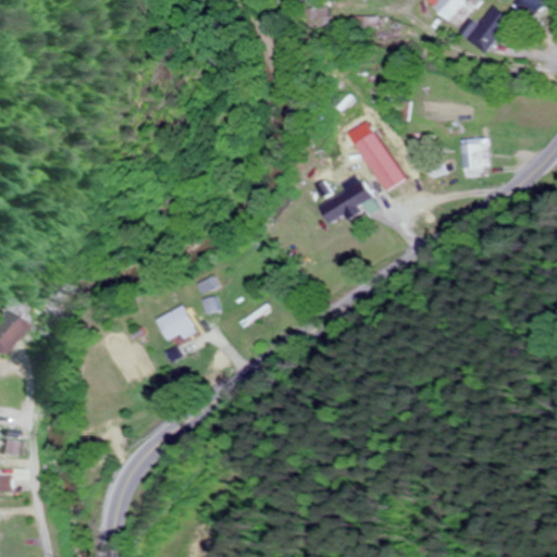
[(454,29),(473,10),(462,0),(424,0),(425,0),(454,29)]
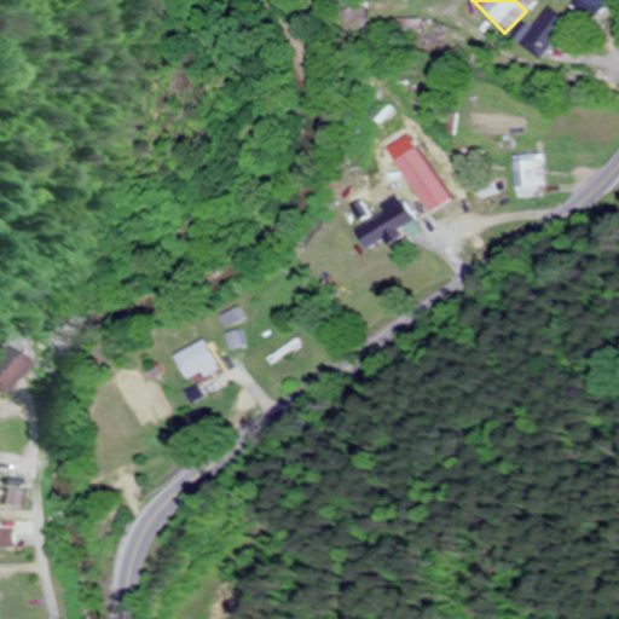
[(579,0),(595,15),(609,0),(579,0)]
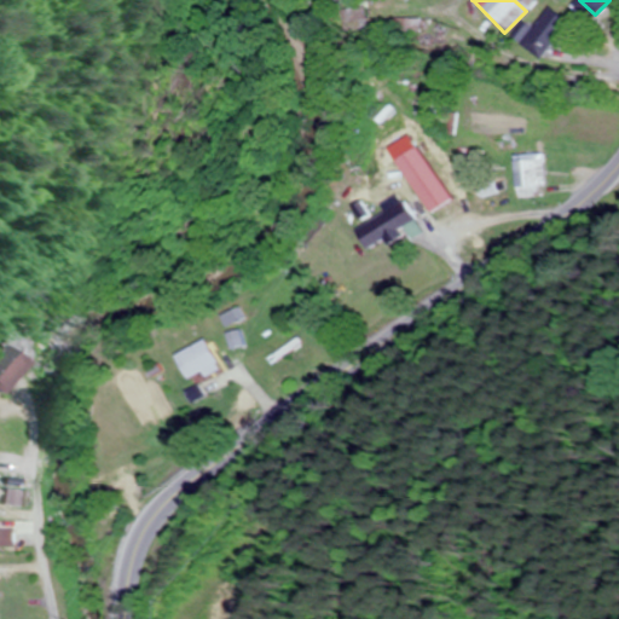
[(568,23),(545,5),(516,41),(539,59),(568,23)]
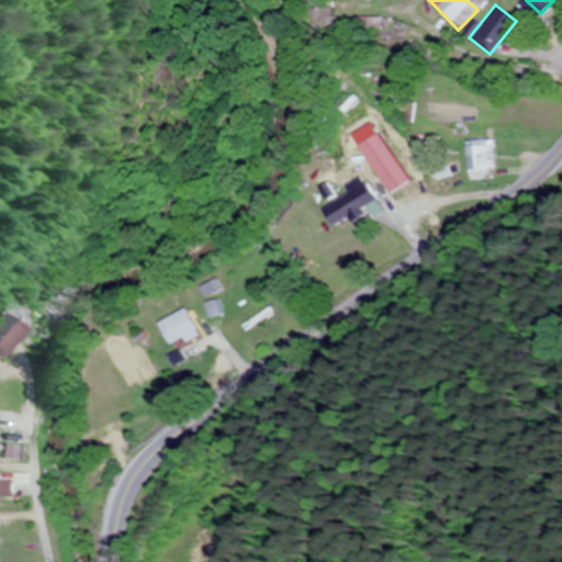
[(467,178),(491,178),(490,141),(465,142),(467,178)]
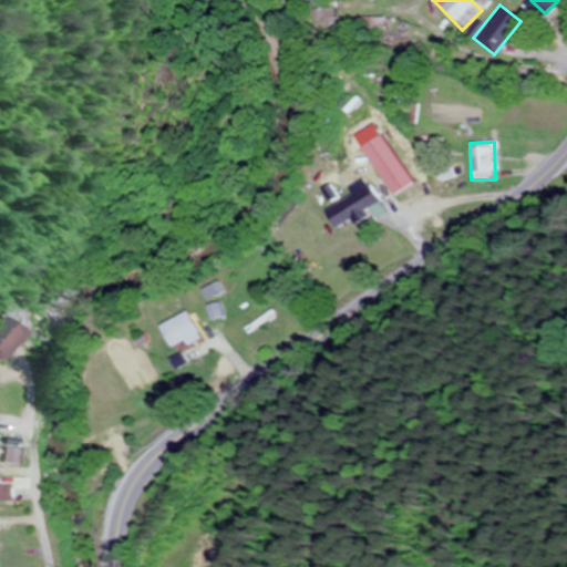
[(363,208),(402,187),(397,176),(383,184),(380,178),(323,209),(334,230),(367,214),(363,208)]
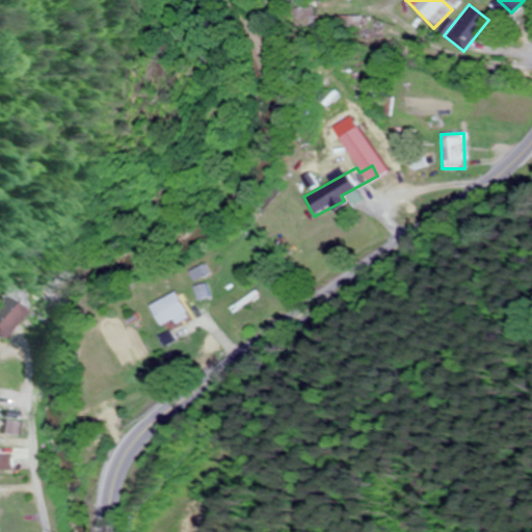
[(176,270),(185,287),(209,272),(204,263),(190,271),(186,264),(176,270)]
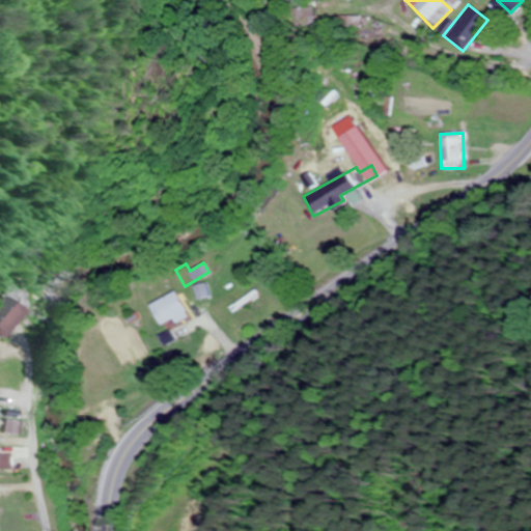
[(187,314),(174,290),(148,305),(162,328),(187,314)]
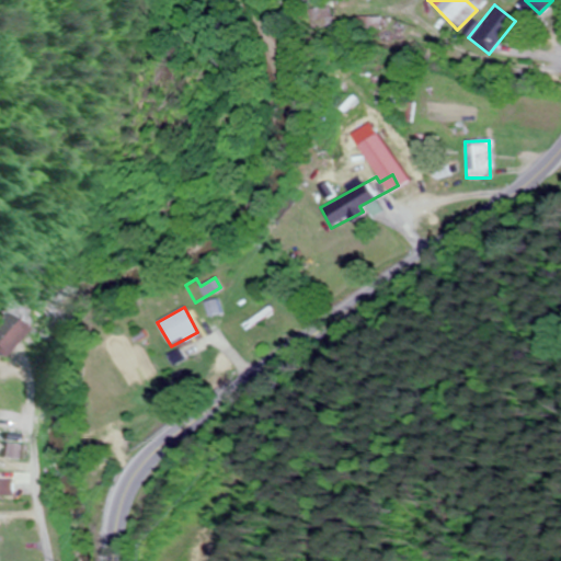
[(29,329),(11,315),(0,328),(0,332),(1,333),(0,333),(0,354),(3,357),(29,329)]
